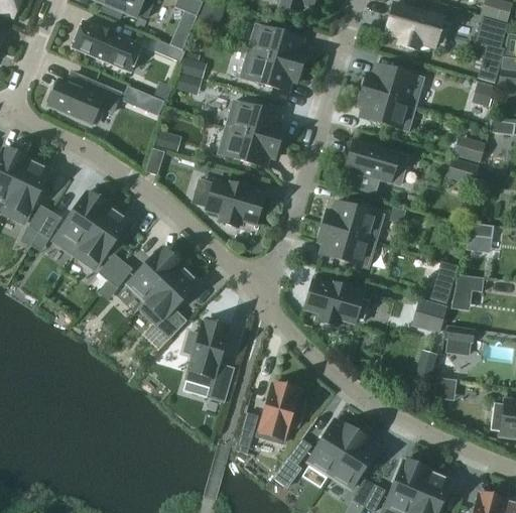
[(0,0),(0,9),(12,14),(17,0),(0,0)]
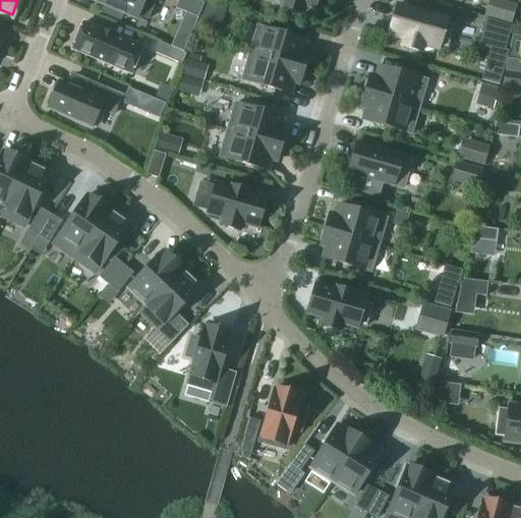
[(97,0),(104,3),(101,10),(119,18),(122,10),(136,16),(138,13),(148,17),(155,0),(97,0)]
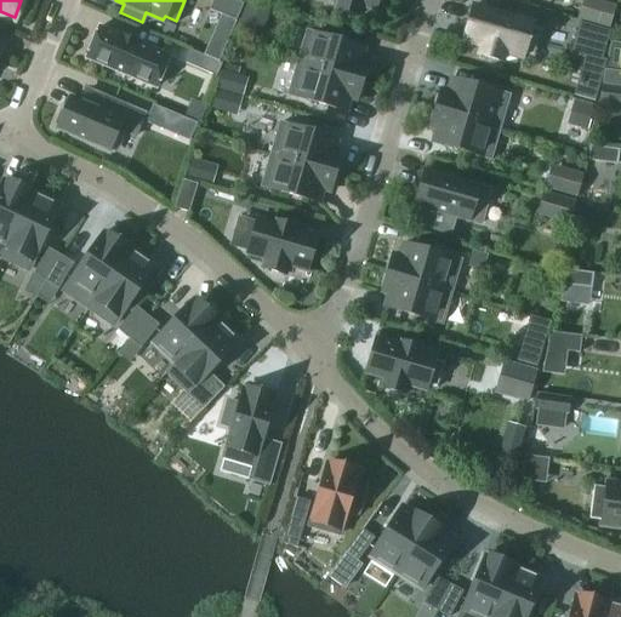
[(211,0),(209,7),(235,20),(243,1),(240,0),(211,0)]
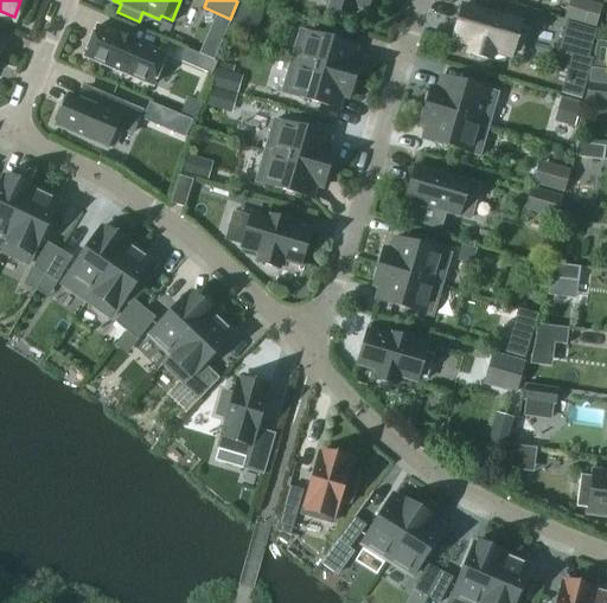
[(232,23),(247,27),(250,15),(259,18),(263,5),(248,0),(238,0),(232,23)]
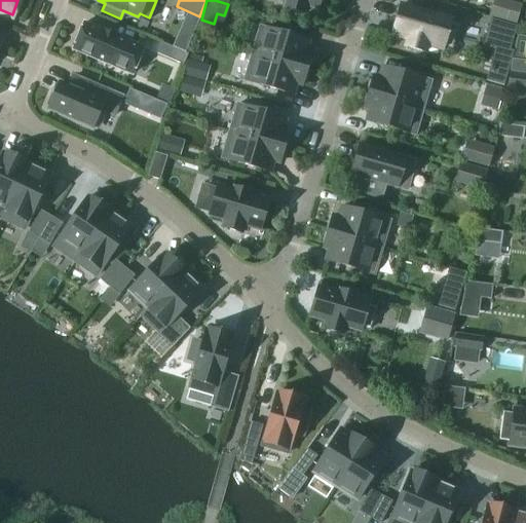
[(286,0),(285,6),(303,11),(306,3),(317,7),(318,0),(286,0)]
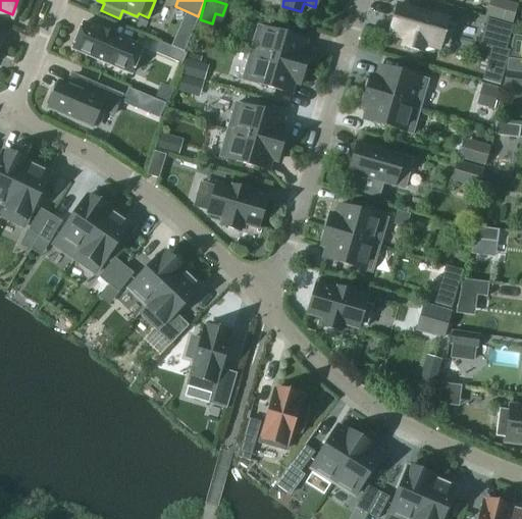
[(489,0),(486,14),(510,20),(515,3),(504,0),(489,0)]
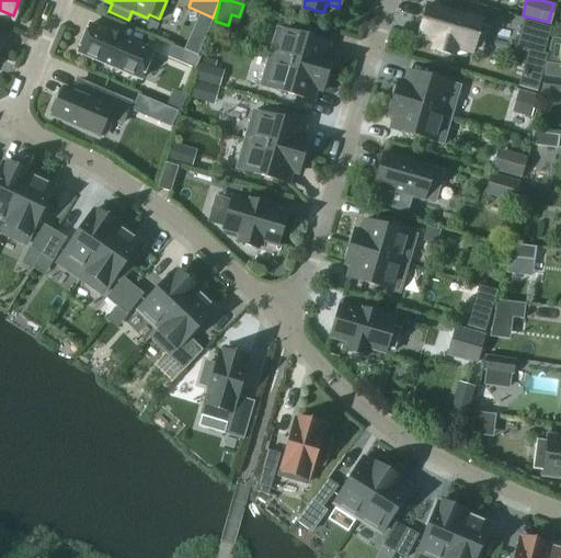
[(418,34),(435,40),(432,47),(453,54),(455,45),(472,50),(473,46),(481,48),(488,25),(480,23),(481,19),(426,3),(418,34)]
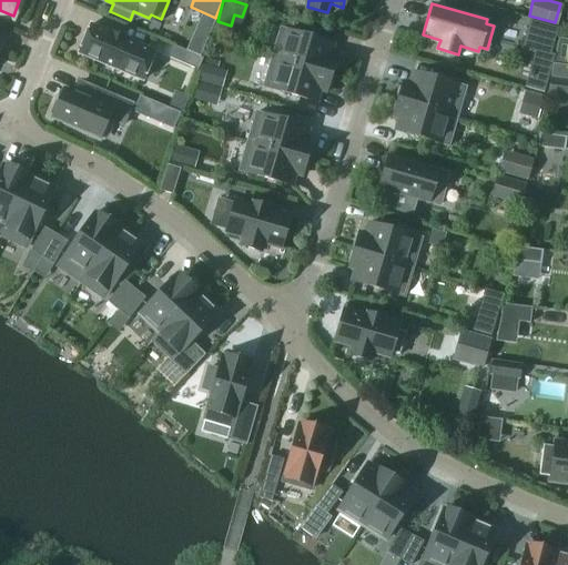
[(85,33),(83,32),(77,47),(80,48),(79,51),(142,78),(154,49),(125,37),(110,30),(110,31),(90,22),(85,33)]
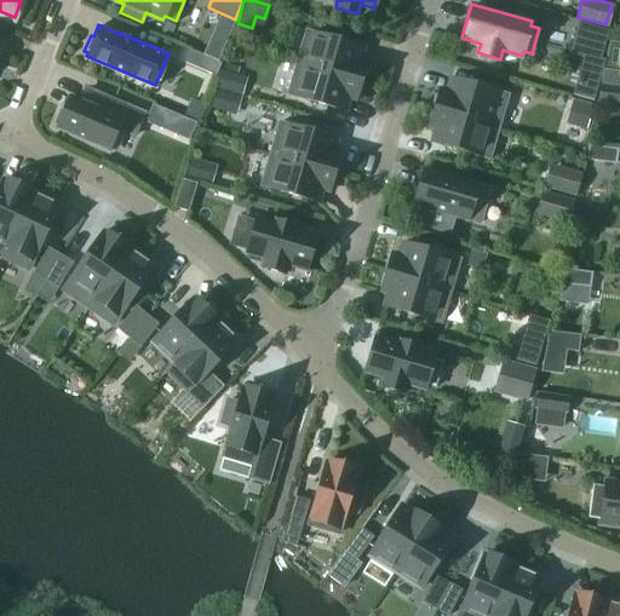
[(590,24),(581,55),(600,59),(608,29),(590,24)]
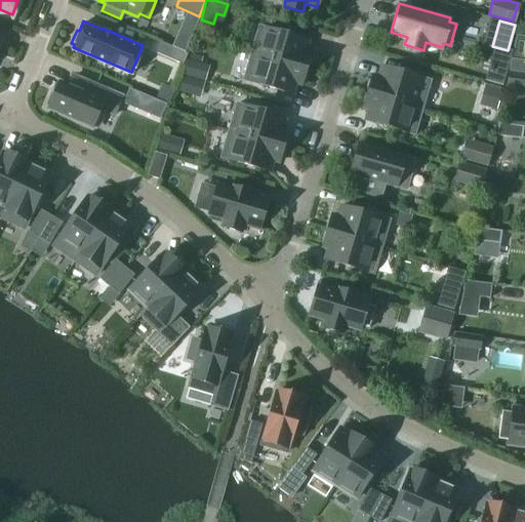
[(258,25),(251,51),(306,67),(310,51),(305,49),(308,38),(258,25)]
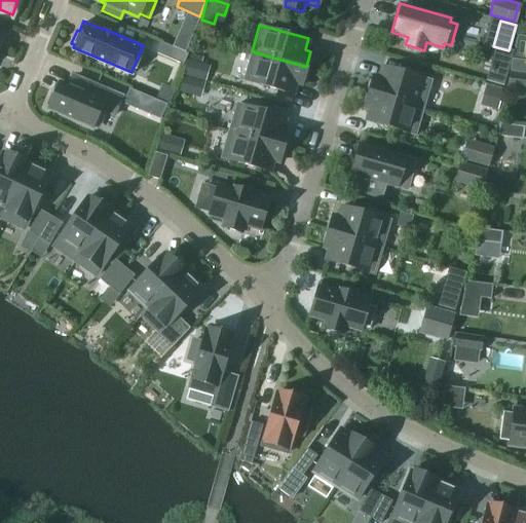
[(188,51),(161,40),(156,51),(183,63),(188,51)]
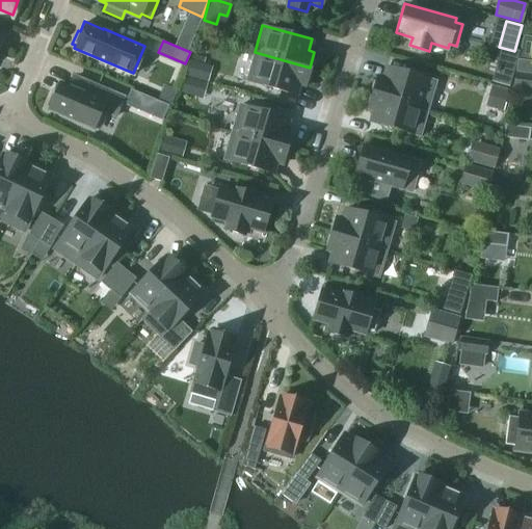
[(310,68),(255,52),(246,79),(254,81),(296,94),(299,82),(304,84),(310,68)]
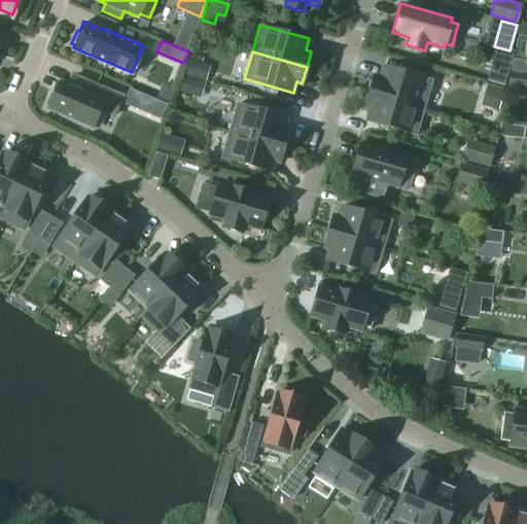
[(526,59),(513,58),(511,70),(526,71),(526,59)]
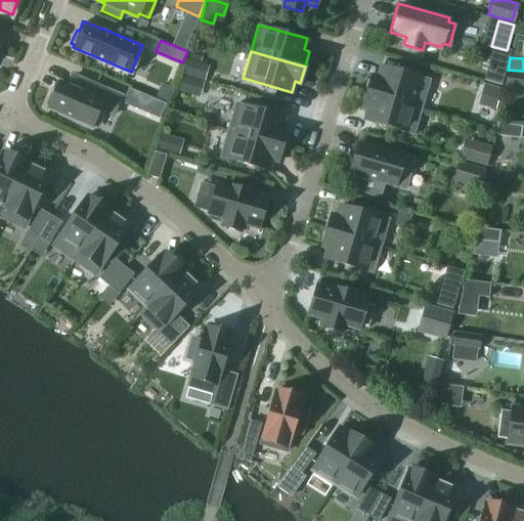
[(200,62),(186,58),(182,73),(197,77),(201,62),(200,62)]
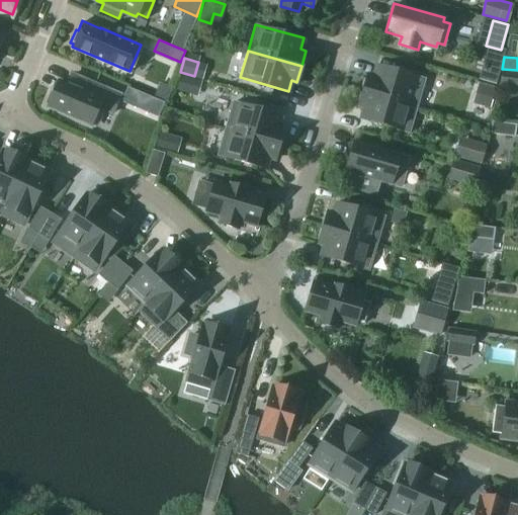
[(367,73),(362,88),(416,104),(424,78),(417,76),(376,64),(372,75),(367,73)]
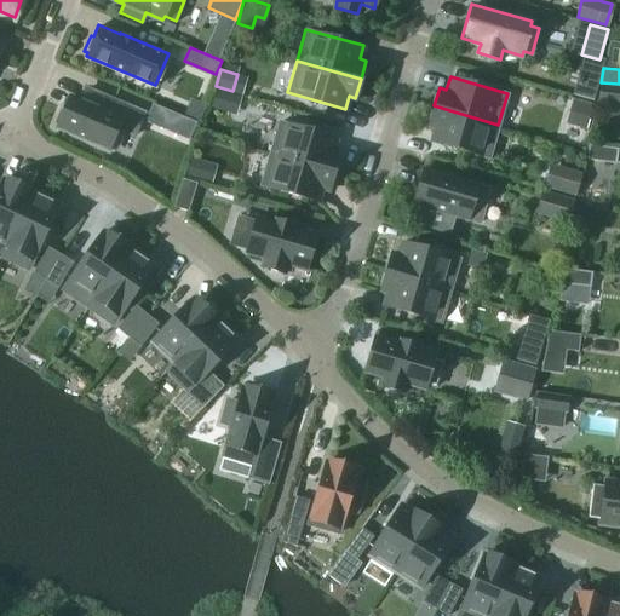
[(619,84),(600,82),(597,101),(612,103),(612,97),(619,98),(619,84)]
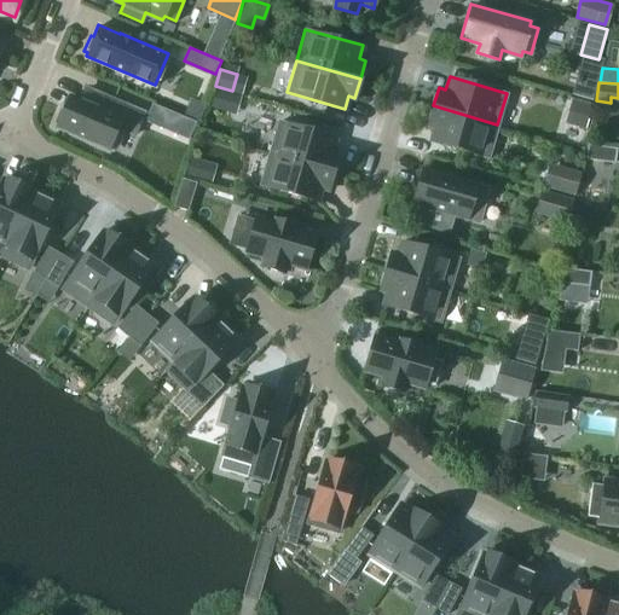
[(226,110),(231,93),(214,88),(209,105),(226,110)]
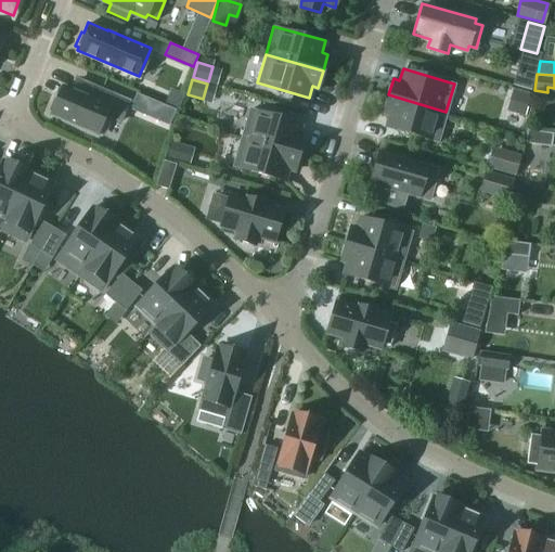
[(85,81),(79,92),(63,86),(57,98),(54,97),(49,108),(52,110),(51,113),(97,132),(105,114),(120,120),(128,100),(85,81)]
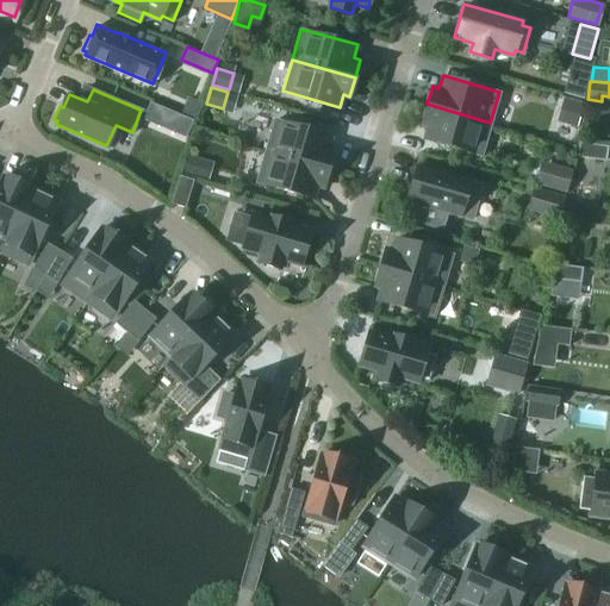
[(556,118),(577,124),(583,104),(564,98),(556,118)]
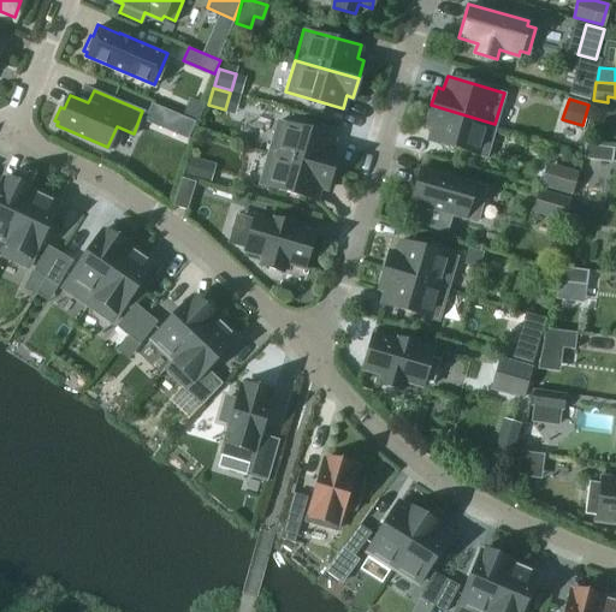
[(495,124),(431,105),(426,124),(433,125),(428,138),(486,155),(495,124)]
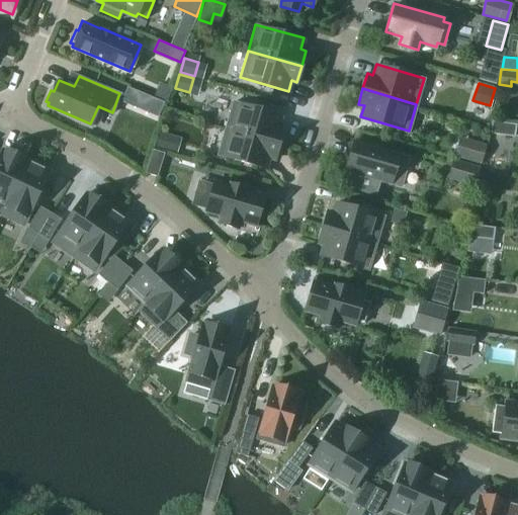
[(137,89),(131,103),(148,110),(149,109),(158,112),(163,100),(137,89)]
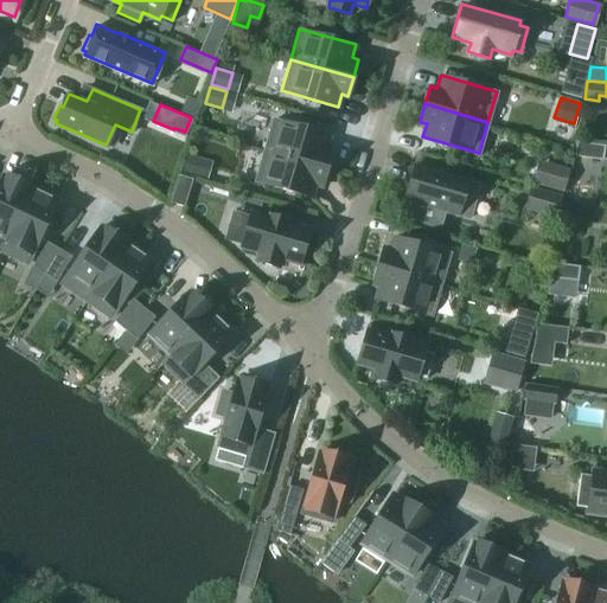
[(273,117),(264,149),(327,167),(333,149),(330,148),(326,147),(330,134),(273,117)]
